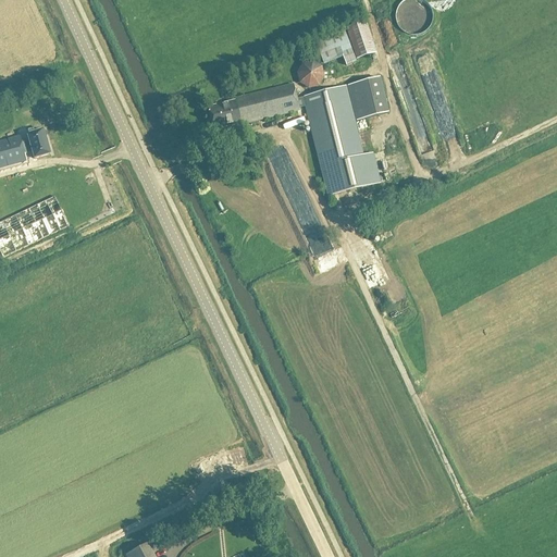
[(393,16),(385,17),(386,26),(394,25),(393,16)]
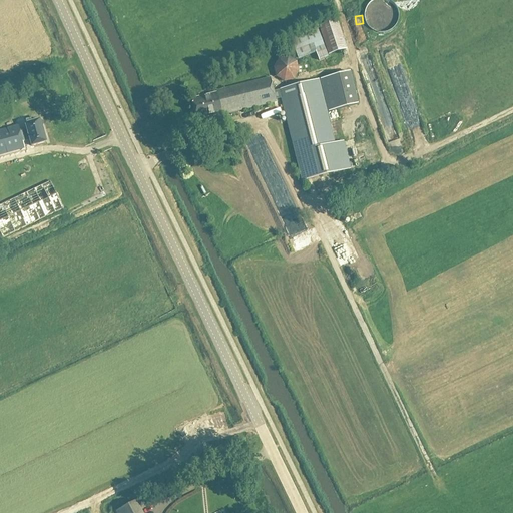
[(347,49),(337,20),(319,26),(328,55),(347,49)]
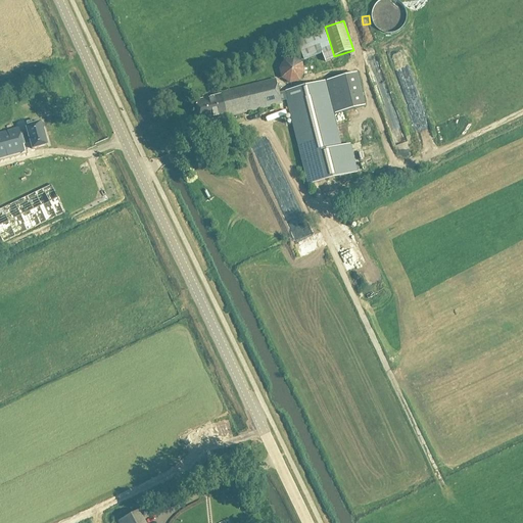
[(334,59),(325,34),(322,29),(316,31),(295,39),(303,61),(322,55),(324,62),(334,59)]
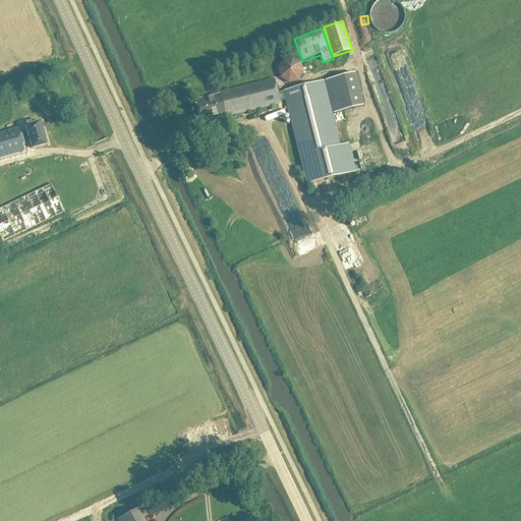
[(397,55),(400,69),(410,67),(407,52),(397,55)]
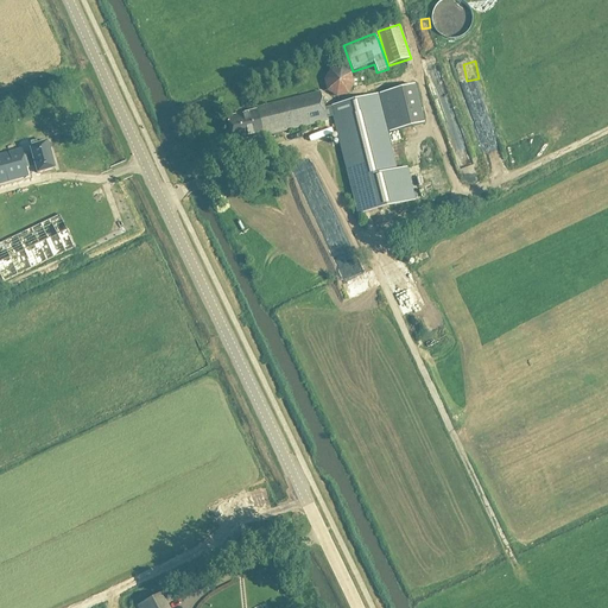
[(447,68),(432,71),(441,103),(448,102),(450,111),(457,108),(447,68)]
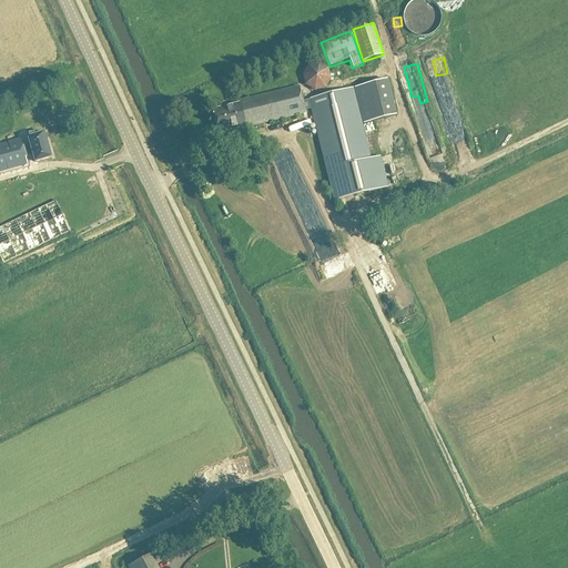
[(240,103),(212,110),(217,133),(245,127),(245,129),(303,114),(305,111),(311,109),(318,140),(326,171),(334,201),(387,188),(379,158),(369,160),(361,122),(395,113),(387,80),(303,101),(300,89),(296,87),(239,101),(240,103)]
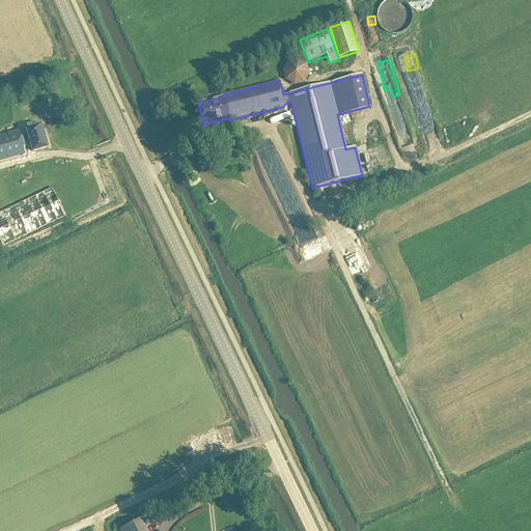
[(402,98),(393,100),(398,117),(408,114),(402,98)]
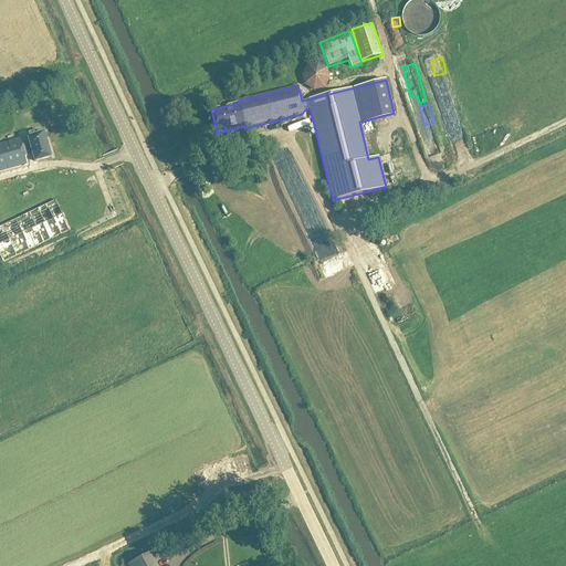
[(427,128),(429,145),(441,143),(439,126),(427,128)]
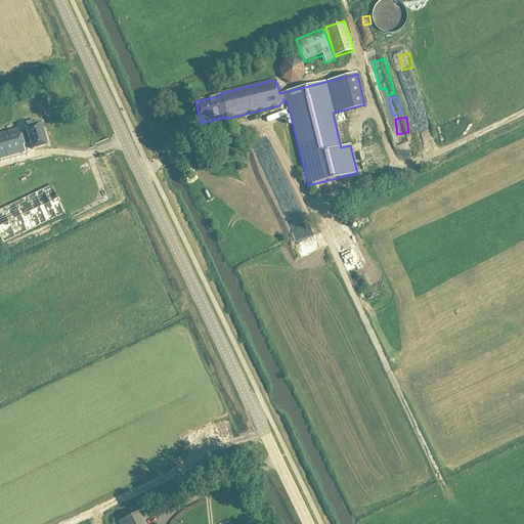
[(40,123),(26,128),(18,130),(18,128),(0,133),(0,159),(25,151),(23,144),(30,142),(32,149),(47,145),(40,123)]
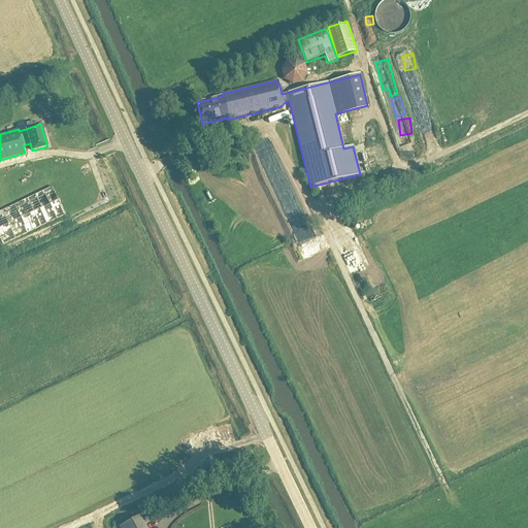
[(52,187),(0,210),(0,245),(65,216),(52,187)]
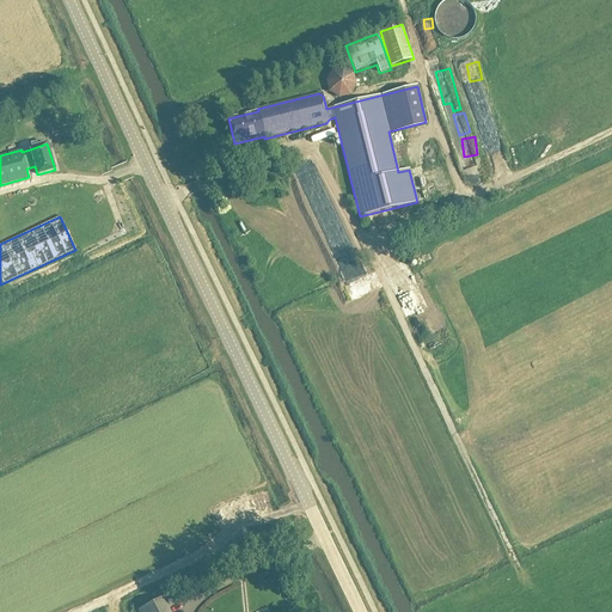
[(426,335),(434,352),(457,341),(450,324),(426,335)]
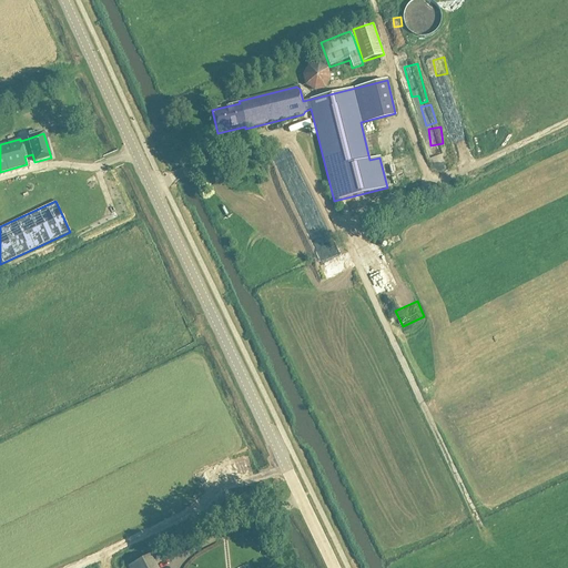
[(155,567),(150,556),(129,567),(155,567)]
